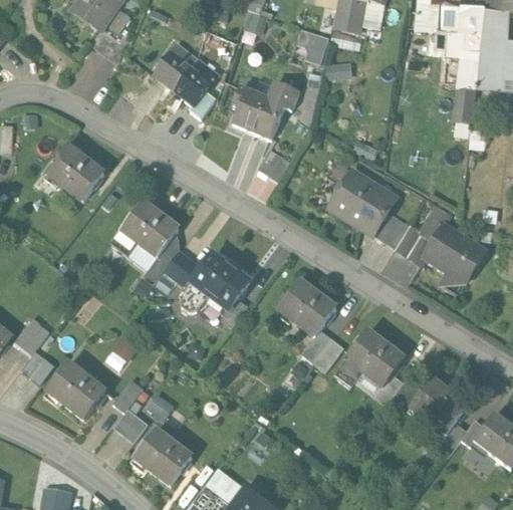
[(95,0),(90,6),(81,0),(72,13),(98,31),(100,33),(122,0),(95,0)]
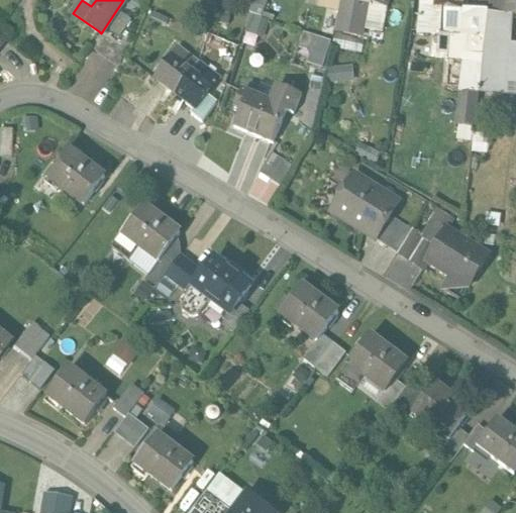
[(123,0),(101,33),(99,31),(89,45),(117,65),(128,40),(125,38),(138,0),(123,0)]
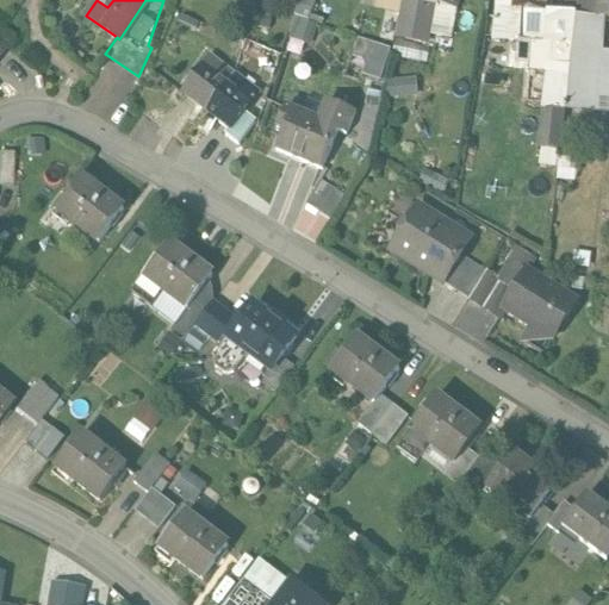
[(401,0),(398,11),(420,16),(417,26),(433,30),(436,2),(422,0),(401,0)]
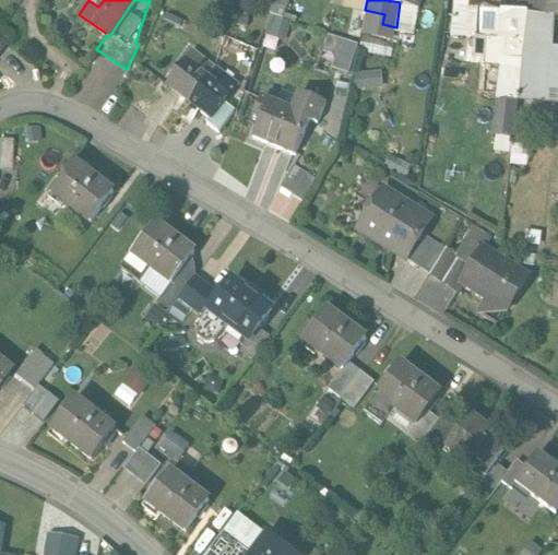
[(452,0),(451,16),(466,18),(467,7),(467,0),(452,0)]
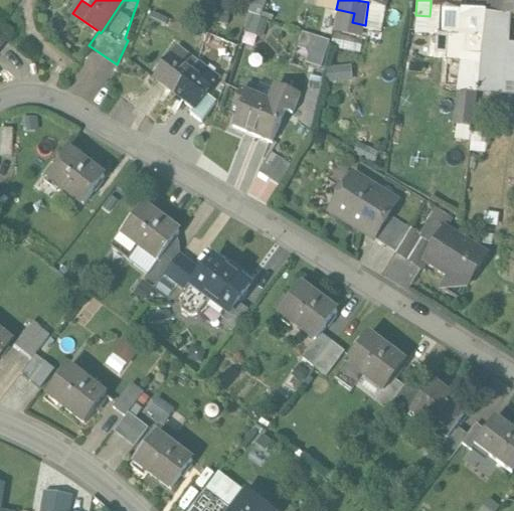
[(431,0),(431,6),(461,8),(461,0),(431,0)]
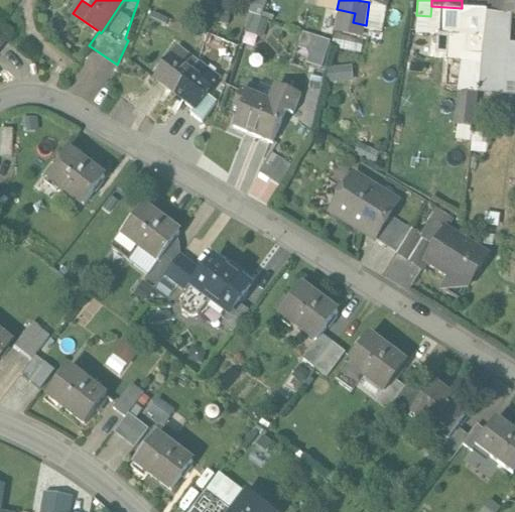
[(488,0),(484,30),(499,32),(500,12),(501,0),(488,0)]
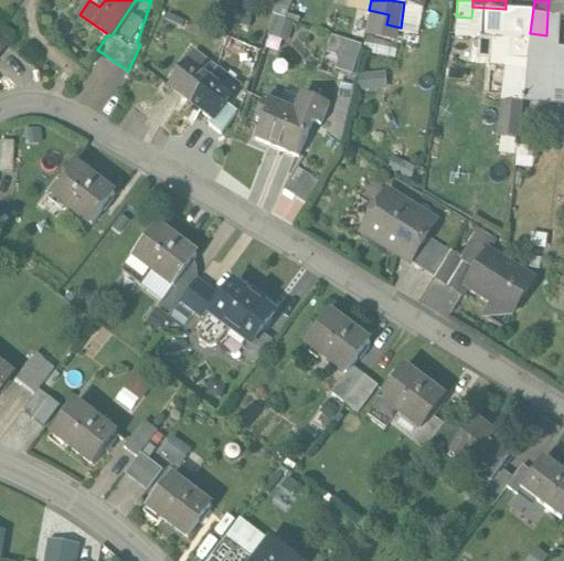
[(549,0),(547,13),(563,13),(563,0),(549,0)]
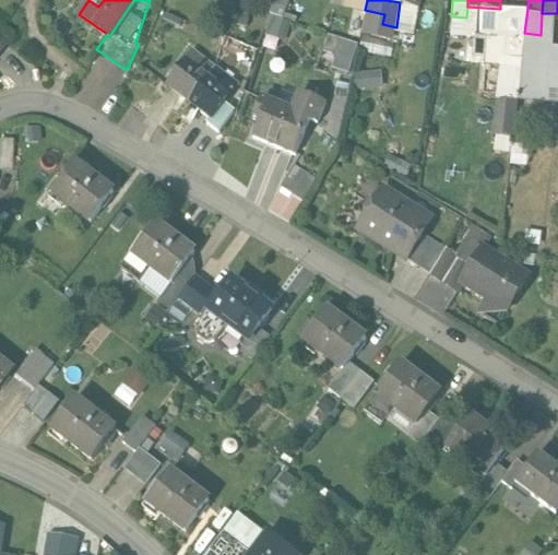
[(0,57),(13,42),(0,28),(0,57)]
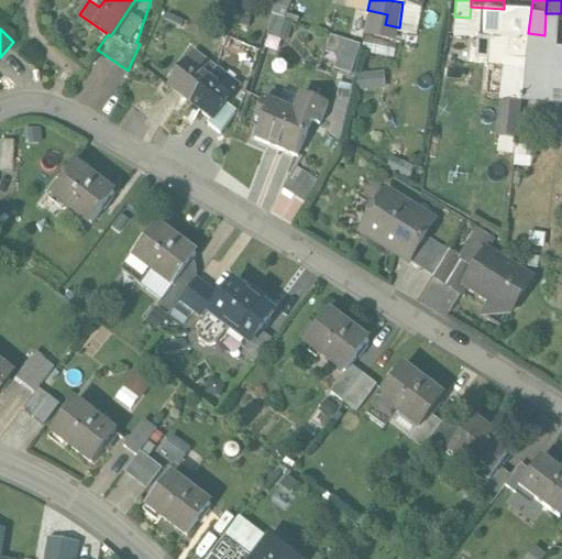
[(334,32),(330,51),(341,53),(338,66),(355,70),(364,40),(334,32)]
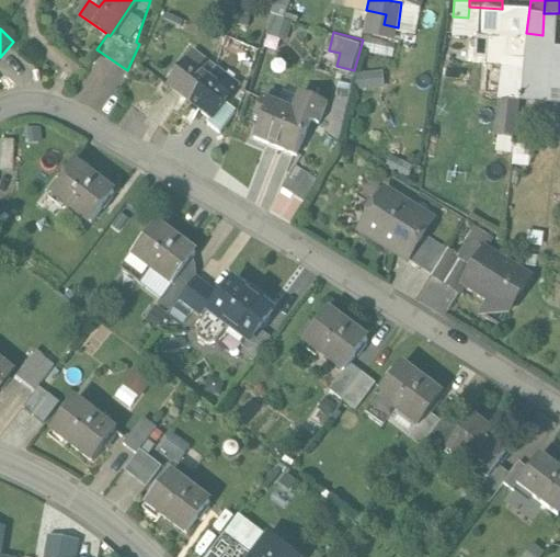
[(207,75),(184,58),(166,82),(189,99),(207,75)]
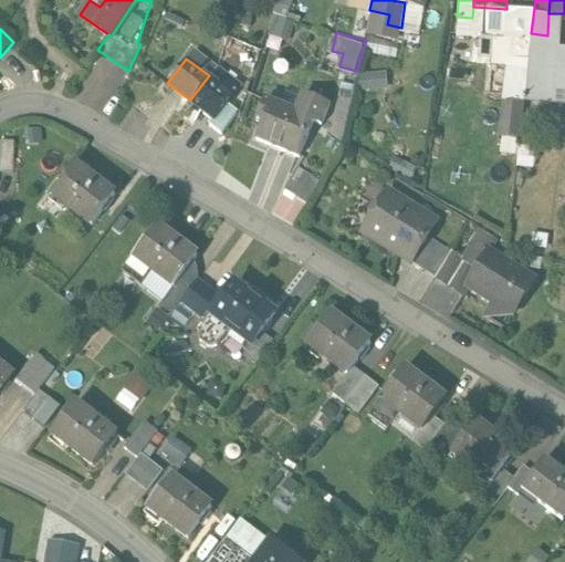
[(362,70),(363,86),(393,85),(391,69),(362,70)]
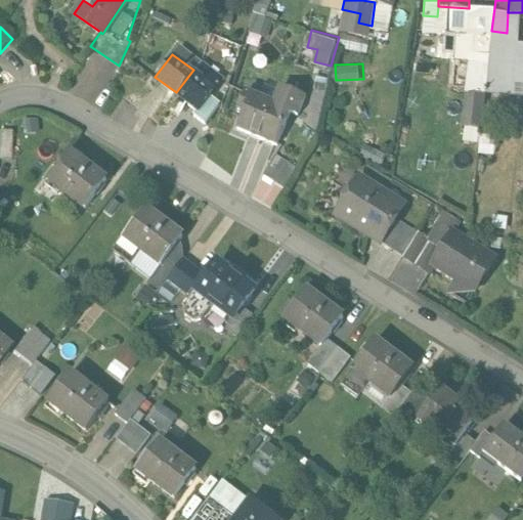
[(213,84),(193,70),(176,92),(195,106),(213,84)]
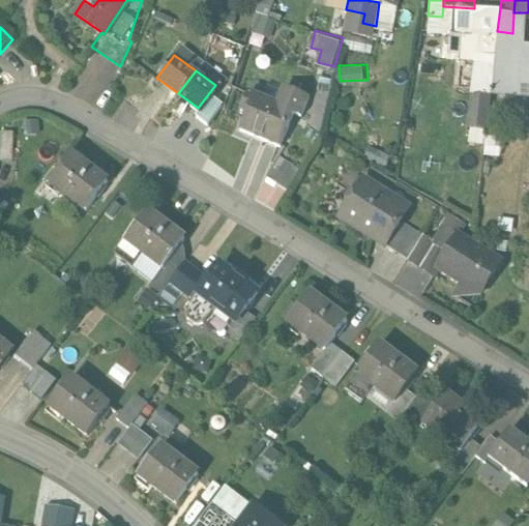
[(276,103),(248,91),(241,108),(246,110),(239,127),(280,143),(292,112),(300,115),(307,98),(283,88),(276,103)]
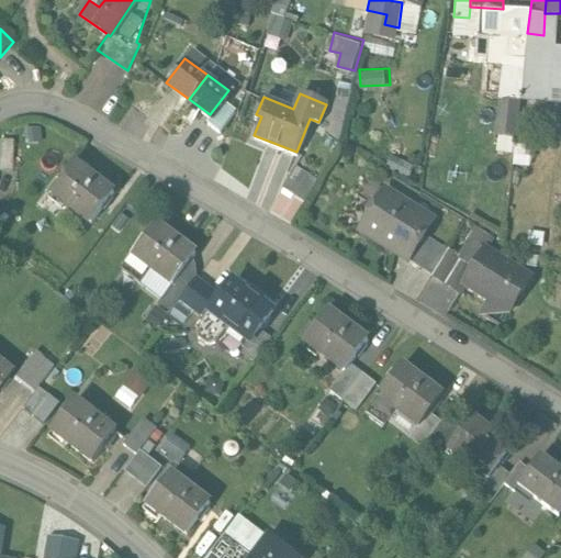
[(12,137),(0,137),(0,168),(12,167),(12,137)]
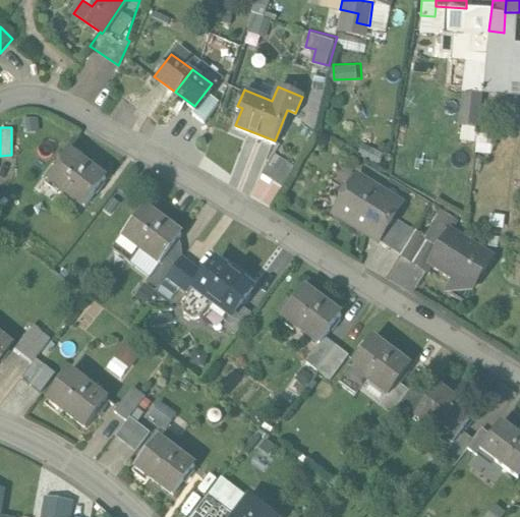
[(104,176),(78,156),(78,155),(68,147),(47,174),(61,185),(60,186),(83,204),(104,176)]
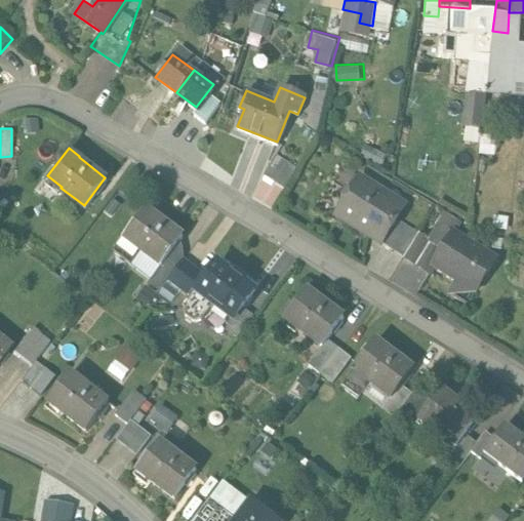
[(285,157),(274,150),(260,171),(272,178),(285,157)]
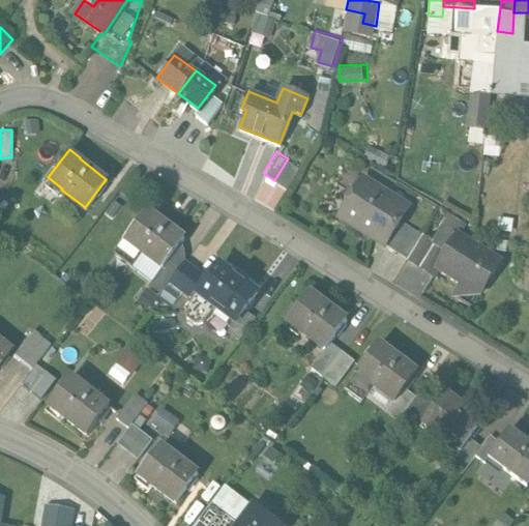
[(299,166),(288,158),(274,180),(286,186),(299,166)]
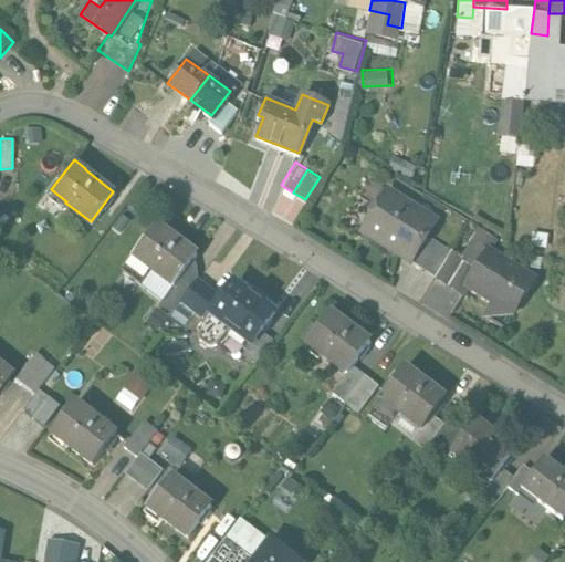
[(435,219),(387,189),(379,203),(374,200),(369,201),(364,210),(365,216),(369,218),(362,231),(399,253),(401,250),(410,256),(408,260),(409,260),(425,235),(435,219)]
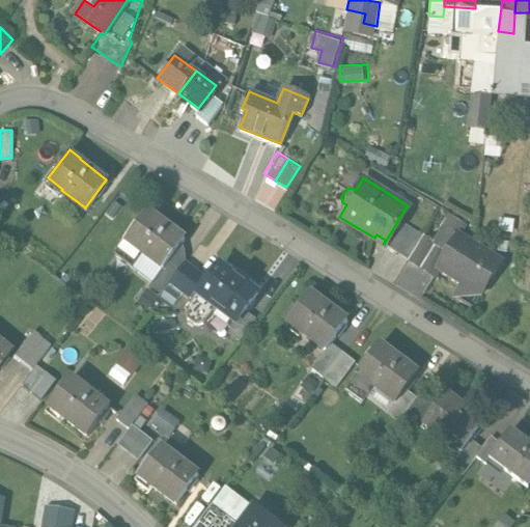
[(157,216),(157,215),(145,206),(113,250),(131,262),(141,249),(162,265),(167,257),(184,236),(157,216)]
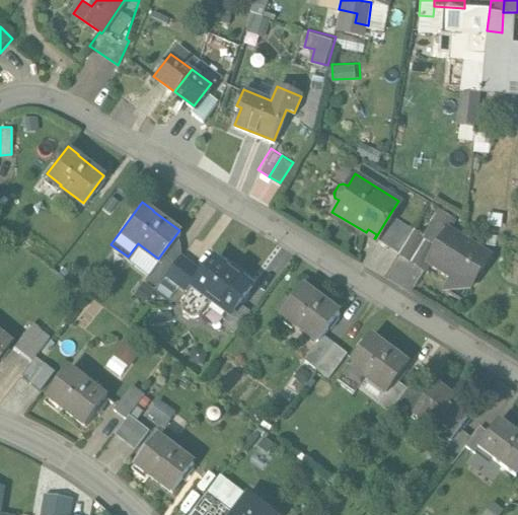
[(453,218),(440,210),(434,220),(437,222),(432,230),(442,237),(447,228),(453,218)]
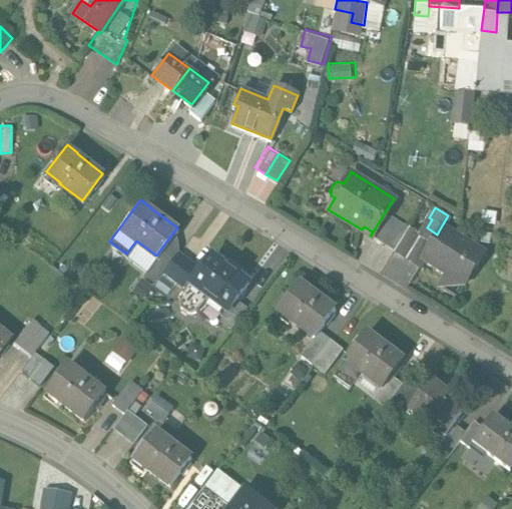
[(407,226),(385,212),(371,235),(372,236),(372,235),(394,248),(407,226)]
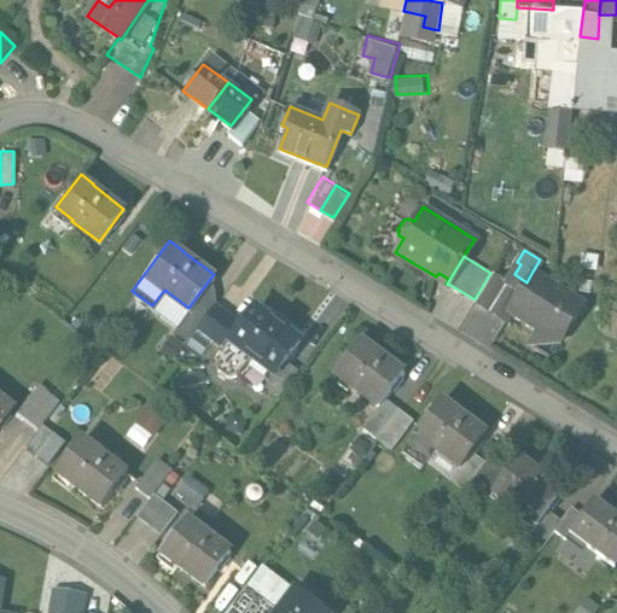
[(582,303),(533,272),(527,282),(521,292),(508,311),(536,328),(528,343),(549,356),(582,303)]
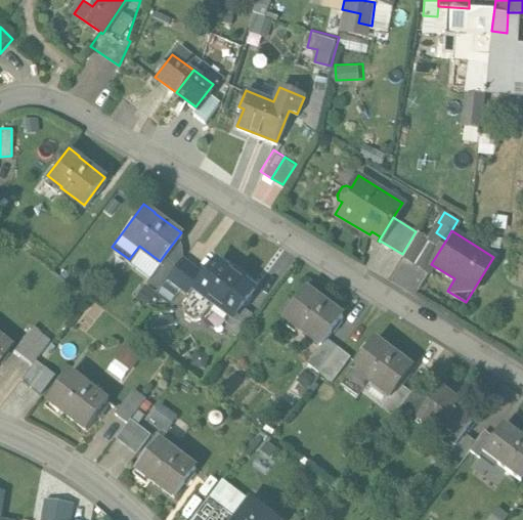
[(441,248),(416,231),(402,254),(427,269),(431,264),(441,248)]
